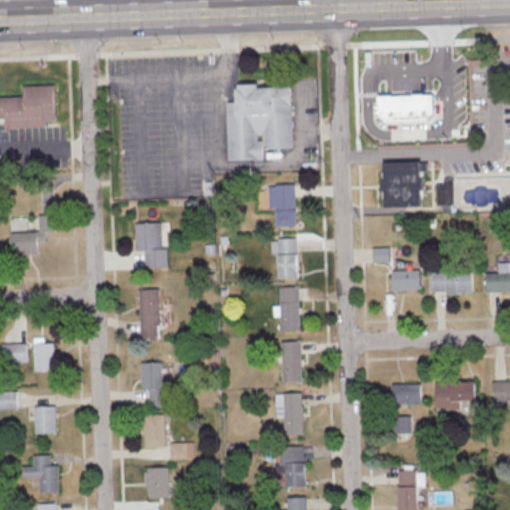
[(227,162),(261,161),(261,149),(291,149),(289,88),(257,89),(256,85),(235,86),(235,103),(225,103),(227,162)]
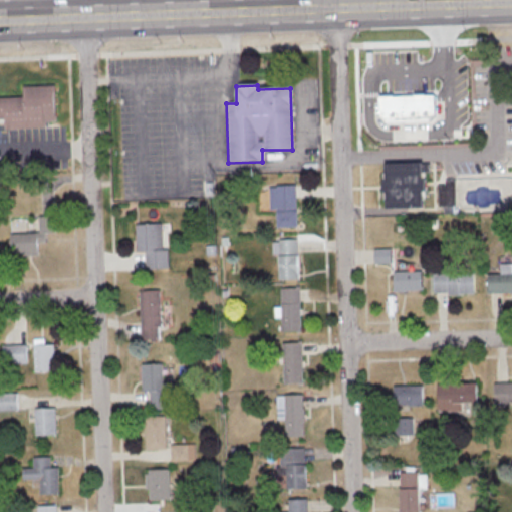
[(53,86),(22,87),(22,97),(0,97),(0,130),(44,130),(44,122),(54,122),(53,86)]
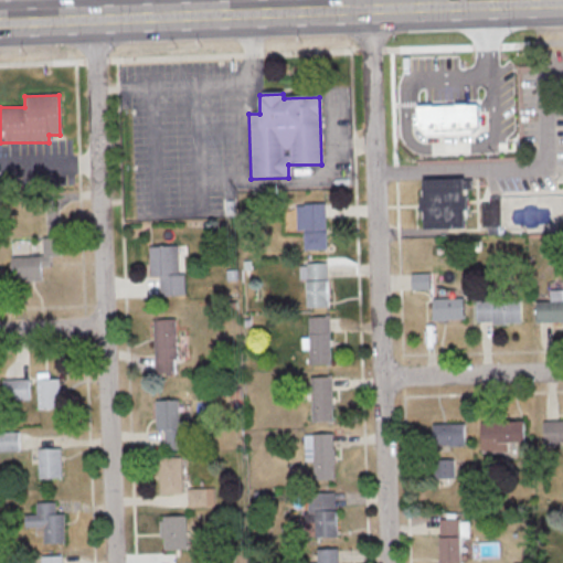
[(423,230),(467,227),(465,179),(422,181),(423,230)]
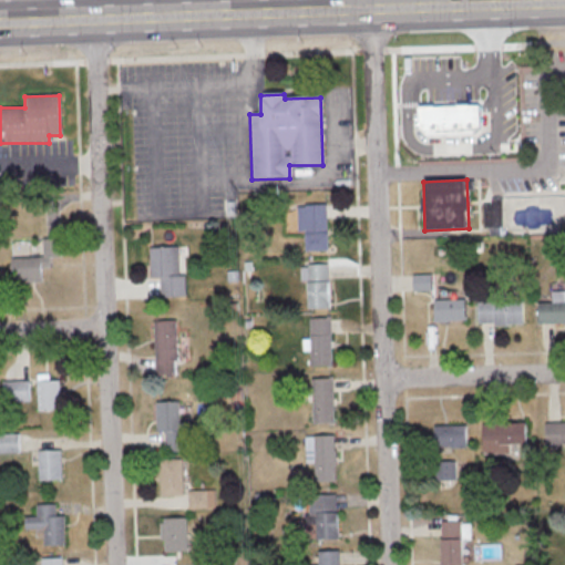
[(305,252),(327,252),(327,205),(297,206),(297,232),(305,232),(305,252)]
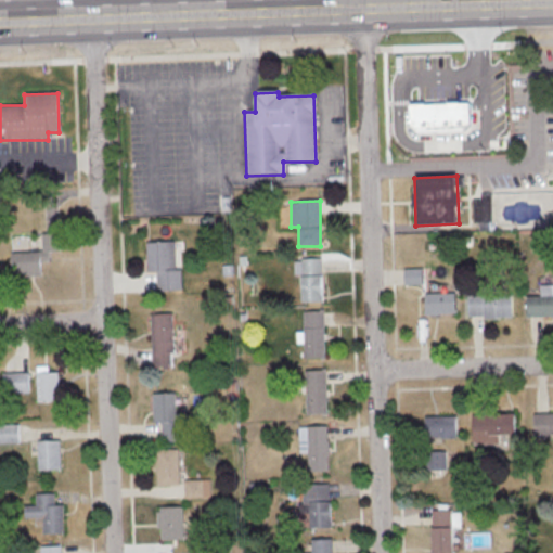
[(41,262),(49,262),(49,253),(60,252),(59,234),(40,234),(41,262)]
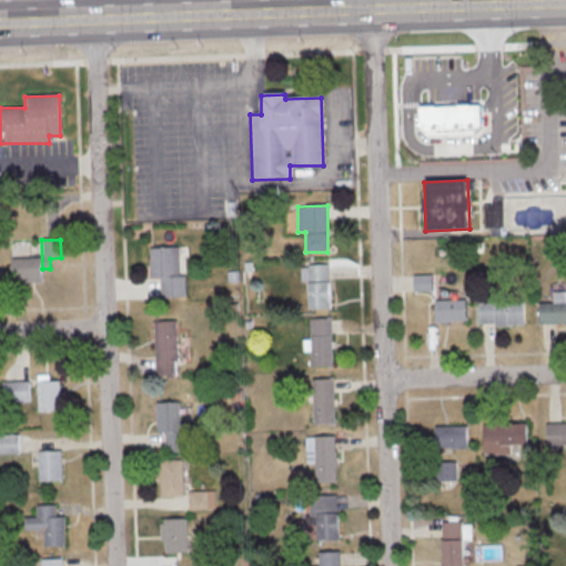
[(150,249),(150,279),(160,279),(161,299),(185,297),(184,276),(179,276),(179,249),(150,249)]
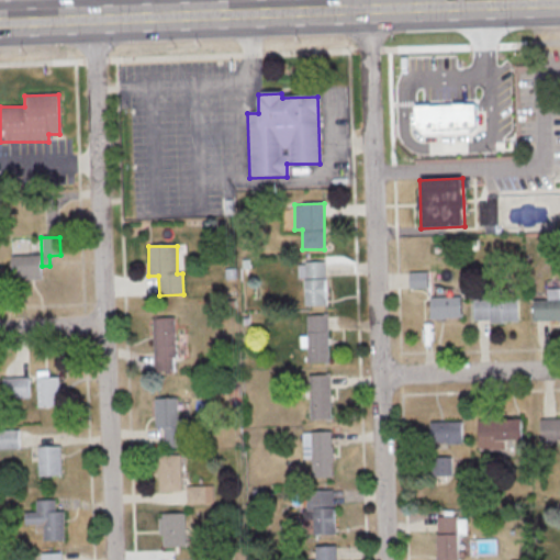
[(11,257),(11,281),(41,280),(40,256),(11,257)]
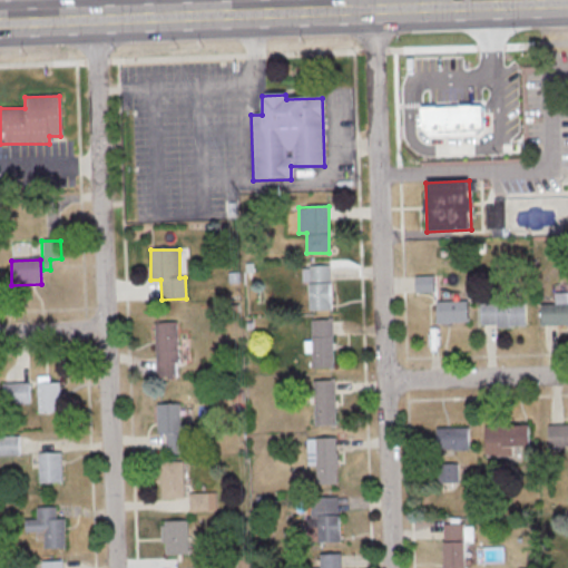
[(302,284),(309,284),(309,311),(331,311),(331,267),(301,267),(302,284)]
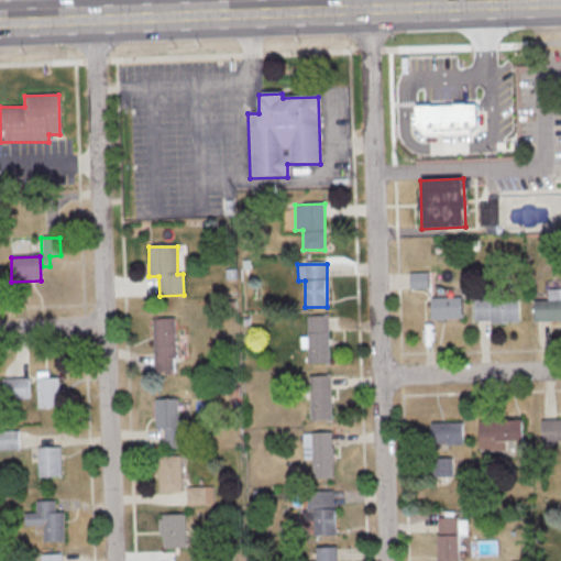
[(409,290),(428,289),(427,273),(408,274),(409,290)]
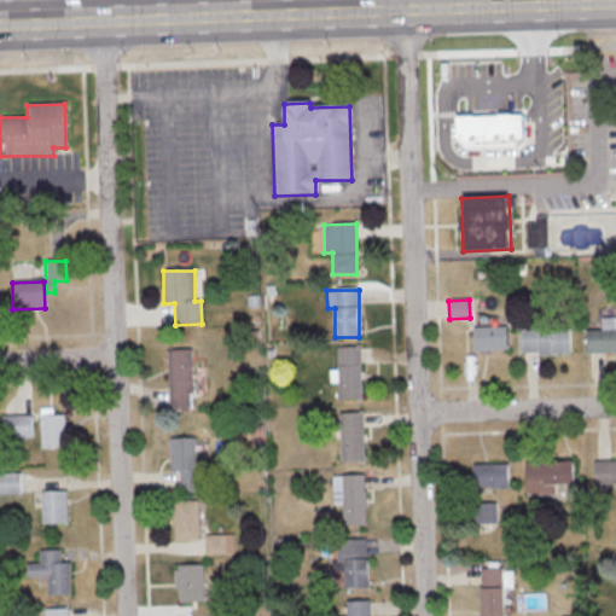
[(586,331),(587,354),(615,353),(615,330),(615,318),(600,319),(600,331),(586,331)]
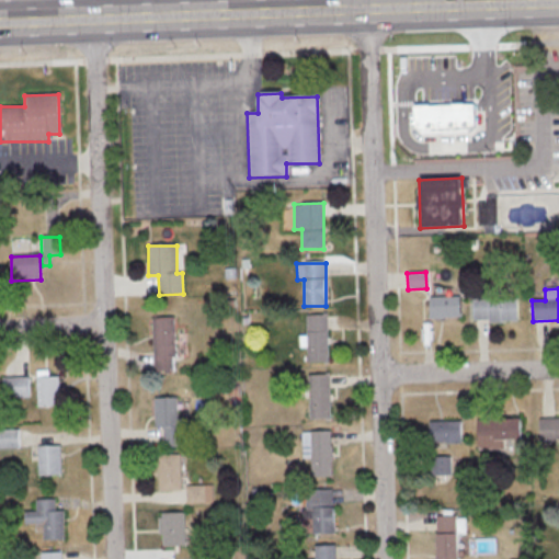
[(429,297),(429,319),(459,318),(459,297),(429,297)]
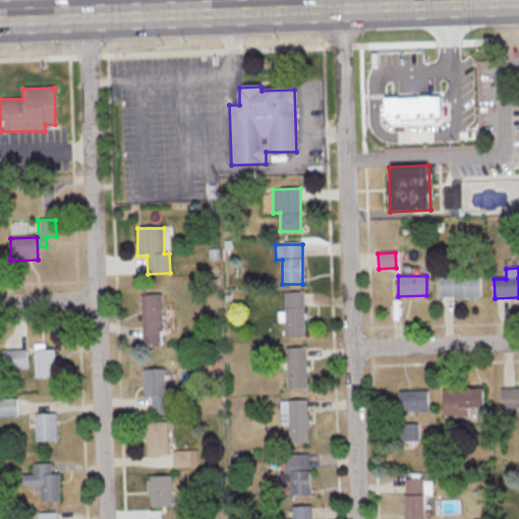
[(438,279),(438,299),(482,298),(482,278),(438,279)]
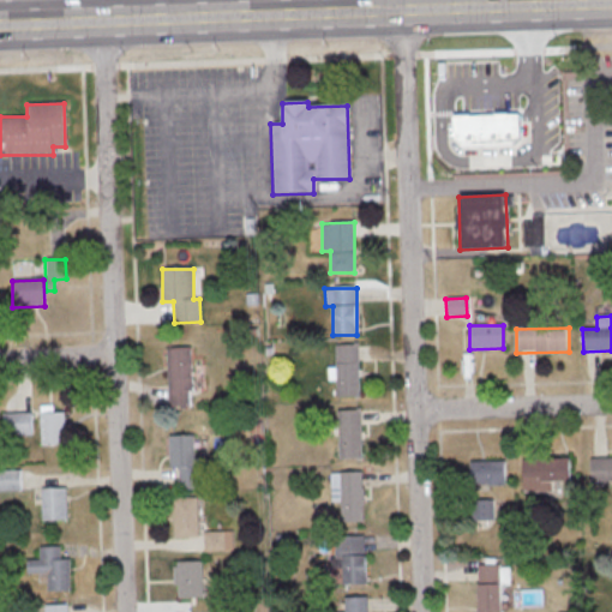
[(336,397),(359,397),(358,345),(335,346),(336,397)]
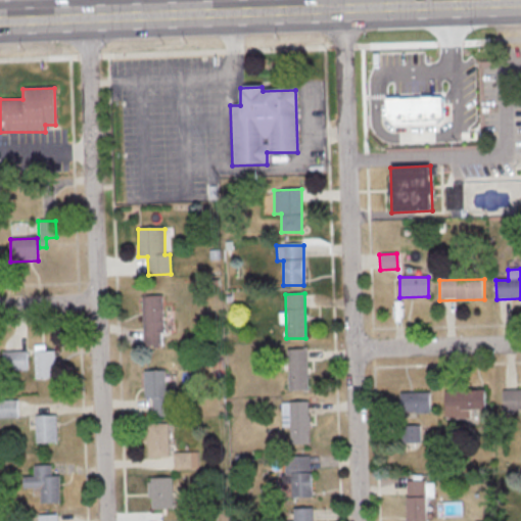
[(143,347),(163,346),(161,296),(141,296),(143,347)]
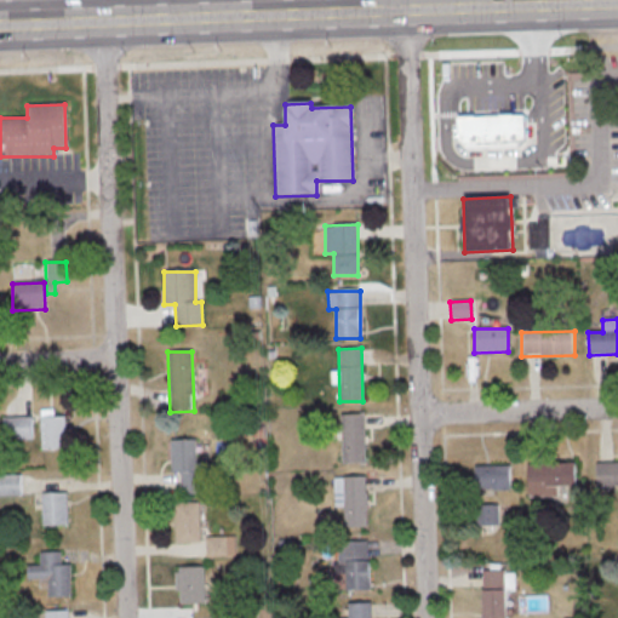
[(41,451),(66,450),(64,417),(52,417),(52,410),(40,410),(41,451)]
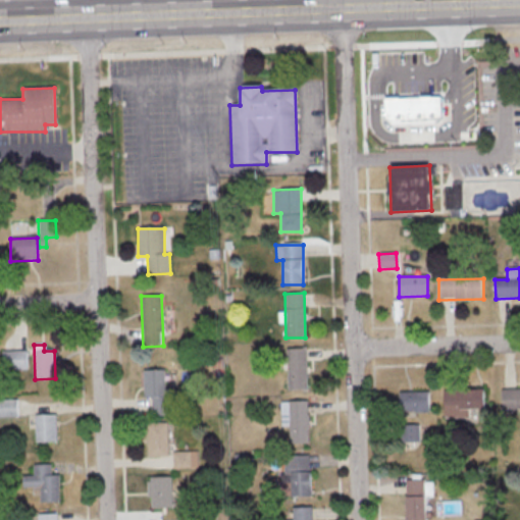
[(307,391),(306,349),(287,349),(288,391),(307,391)]
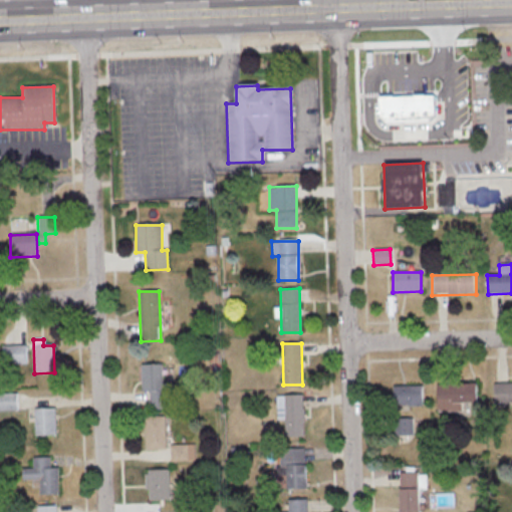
[(25,346),(1,346),(1,365),(26,365),(25,346)]
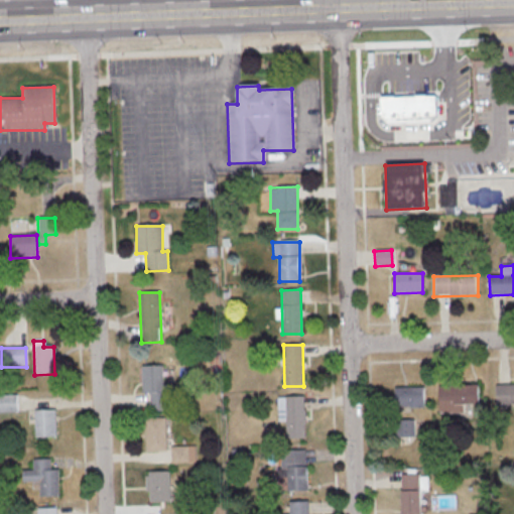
[(161,366),(141,367),(142,393),(162,392),(161,366)]
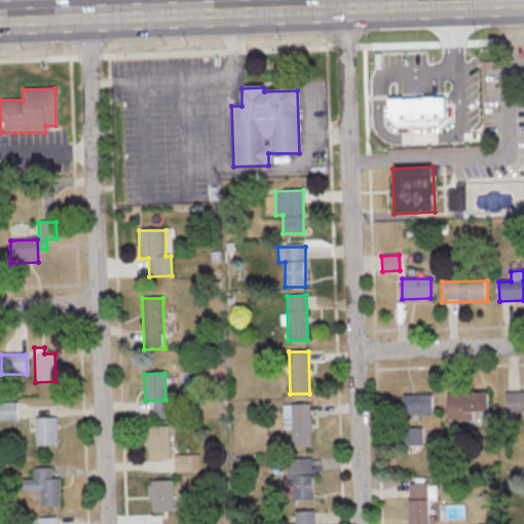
[(523,391),(504,393),(504,416),(523,415),(523,391)]
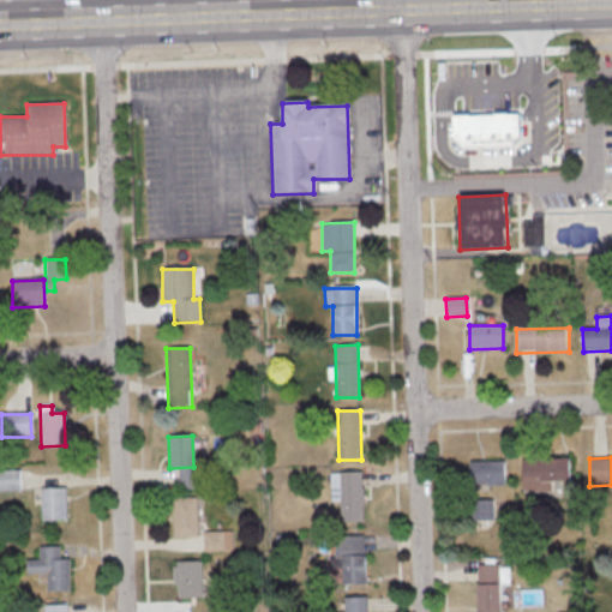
[(522,493),(551,492),(551,483),(573,481),(571,460),(521,461),(522,493)]
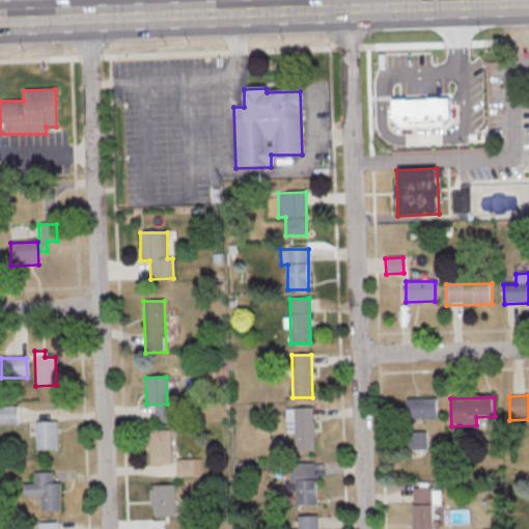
[(436,420),(435,398),(406,399),(407,421),(436,420)]
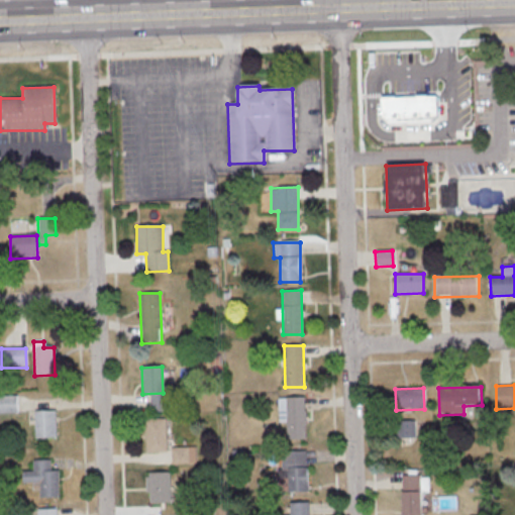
[(286,413),(286,440),(305,439),(305,398),(278,399),(278,414),(286,413)]
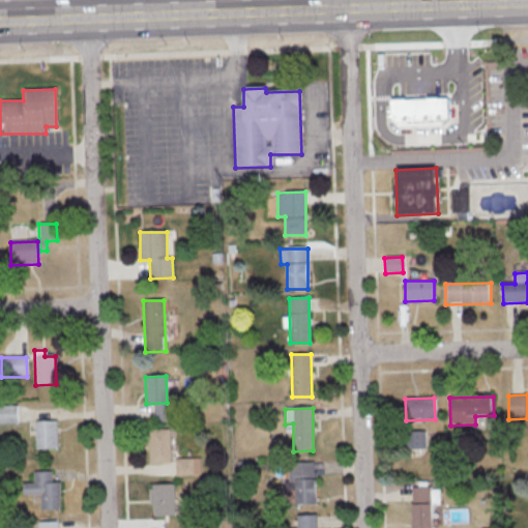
[(57,449),(57,421),(35,421),(35,449),(57,449)]
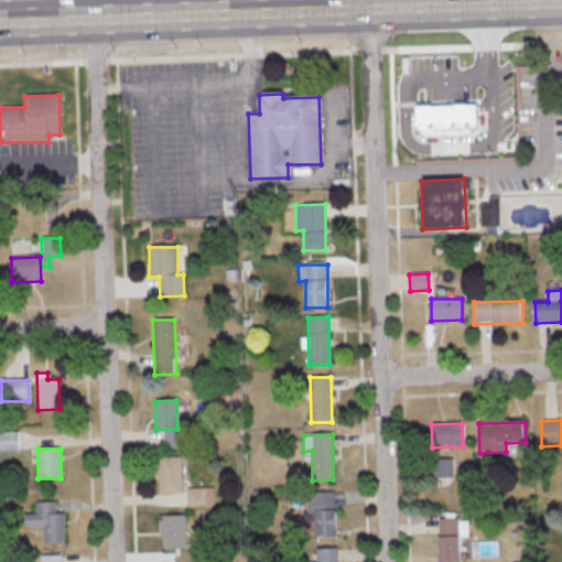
[(181,457),(158,457),(159,495),(182,494),(181,457)]
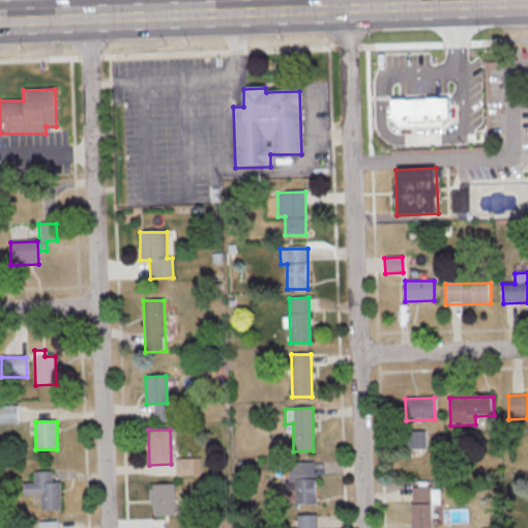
[(409,433),(410,449),(430,448),(429,432),(409,433)]
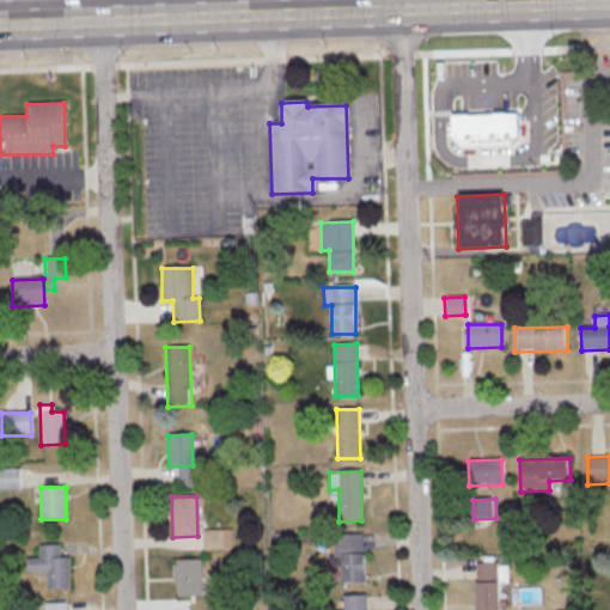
[(231,530),(201,531),(202,550),(231,549),(231,530)]
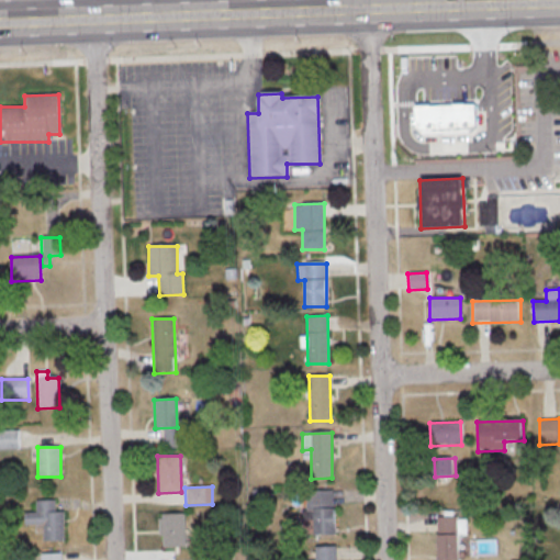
[(335,535),(333,491),(306,492),(308,513),(312,512),(313,535),(335,535)]
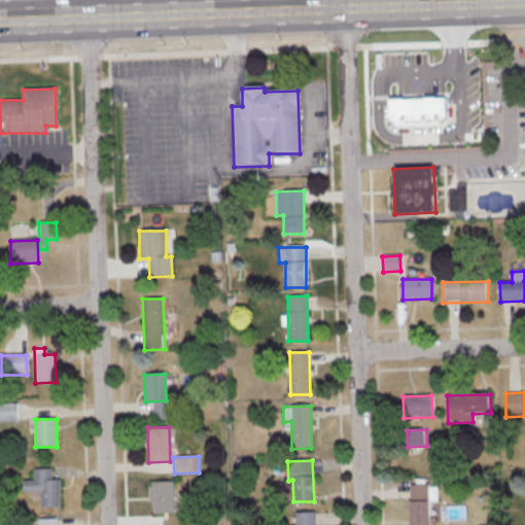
[(59,508),(59,480),(50,481),(50,469),(32,469),(33,481),(22,481),(22,492),(39,492),(40,508),(59,508)]
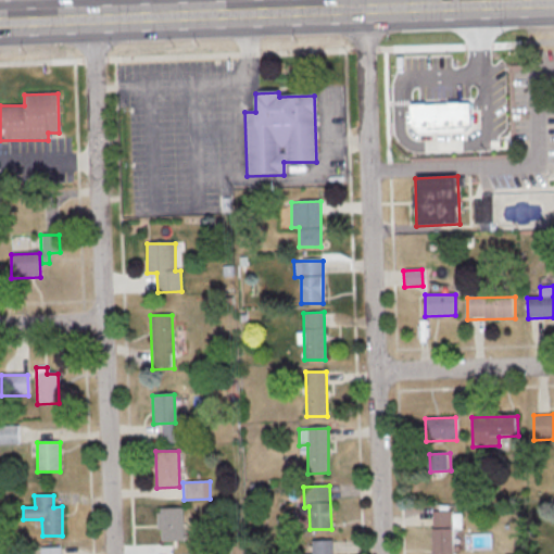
[(181,508),(156,508),(156,531),(160,531),(161,542),(183,541),(181,508)]
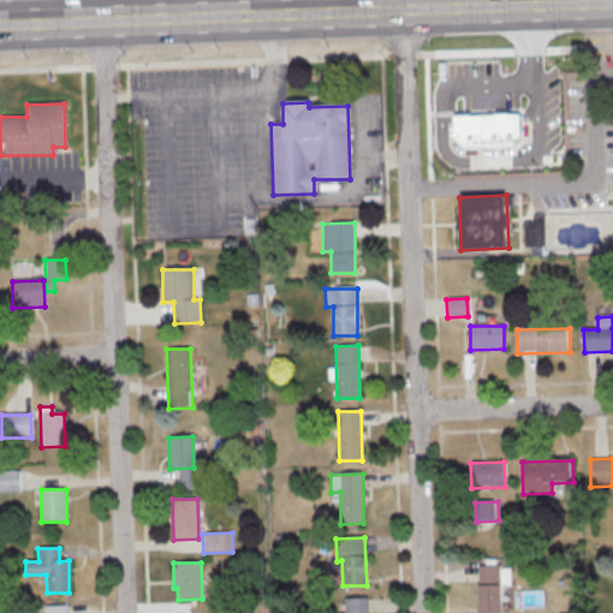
[(501,612),(500,565),(477,566),(478,612),(501,612)]
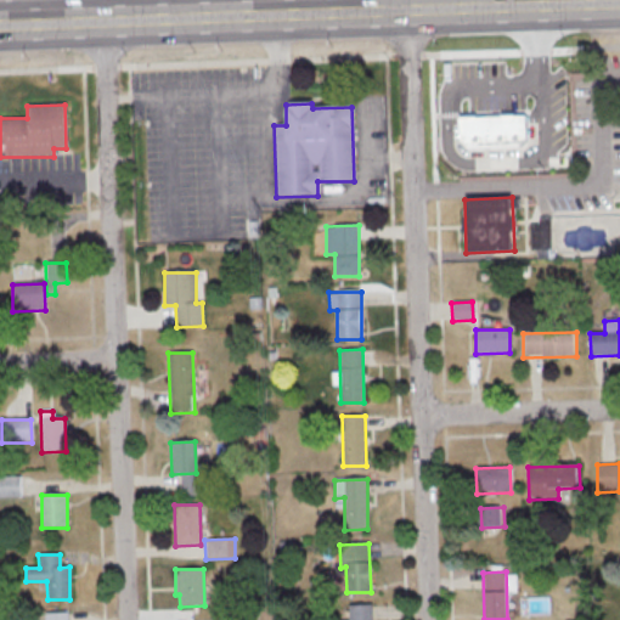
[(371,619),(371,606),(348,606),(349,619),(371,619)]
